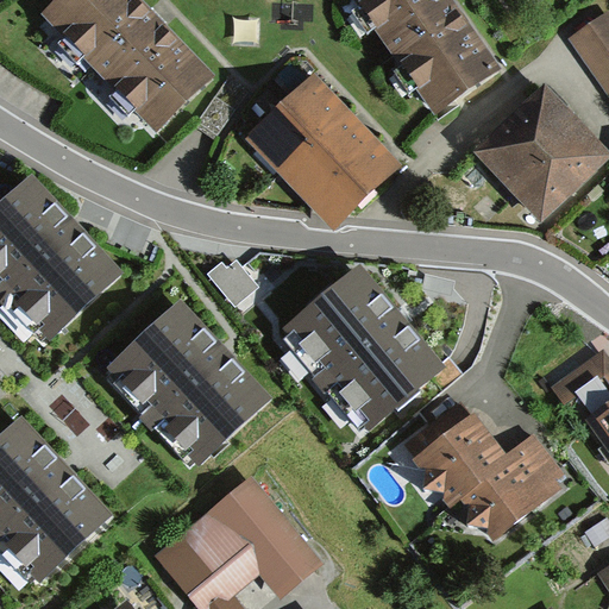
[(127,0),(58,0),(43,14),(151,132),(205,83),(127,0)]
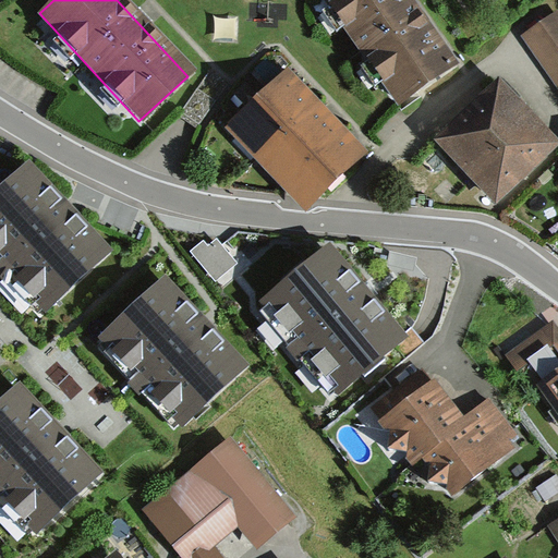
[(323,0),(395,99),(448,61),(404,0),(323,0)]
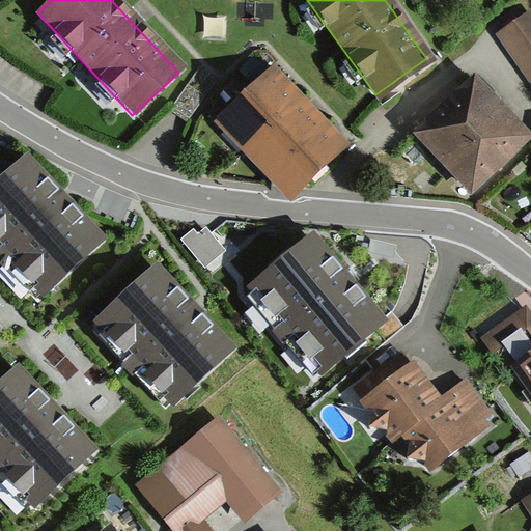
[(530,85),(530,20),(526,14),(496,35),(530,85)]
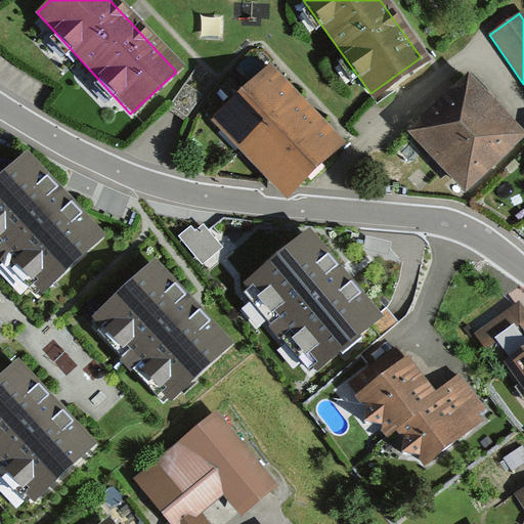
[(213,118),(289,193),(345,139),(321,116),(290,83),(269,62),(213,118)]
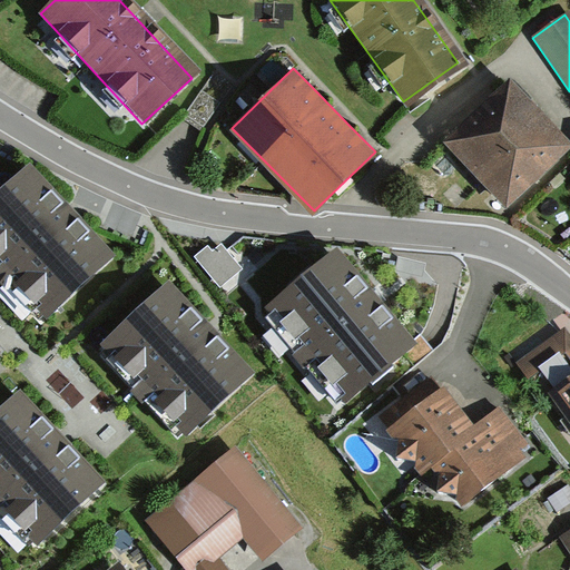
[(445,146),(502,203),(562,144),(505,87),(445,146)]
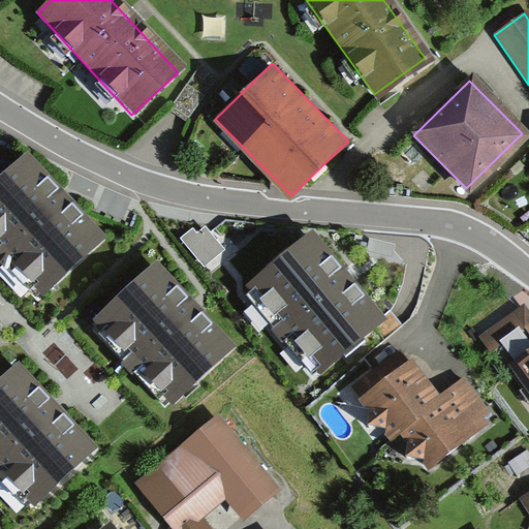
[(110,242),(29,155),(0,181),(0,257),(42,303),(110,242)]
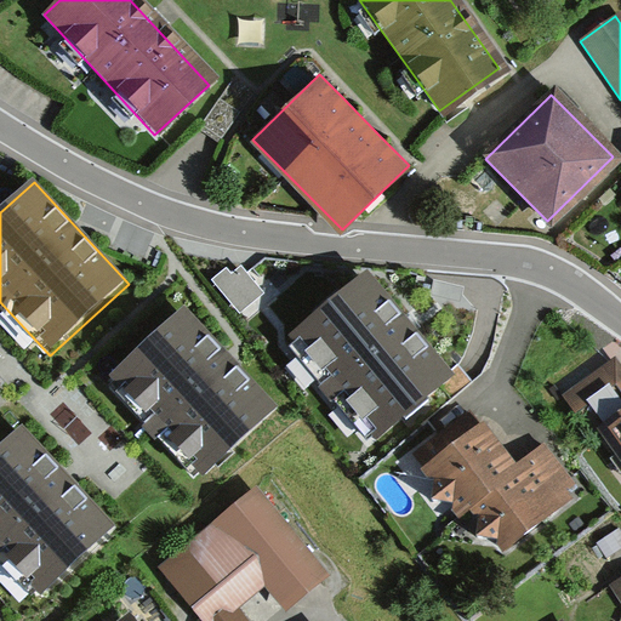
[(429,394),(456,374),(368,269),(289,336),(295,342),(290,347),(320,383),(318,386),(331,402),(335,398),(366,436),(374,429),(379,436),(404,415),(409,416),(431,399),(429,394)]
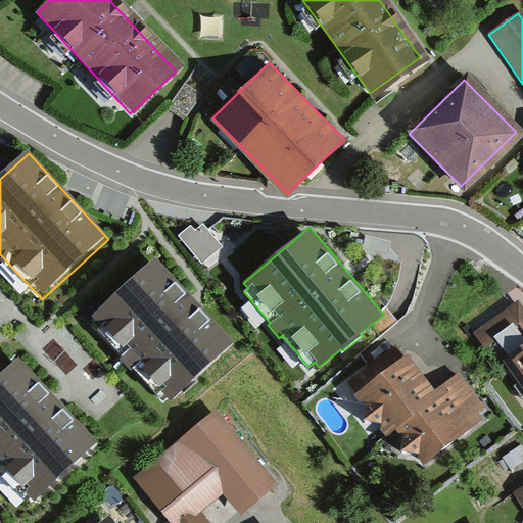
[(194,303),(155,262),(89,322),(169,409),(235,347),(194,303)]
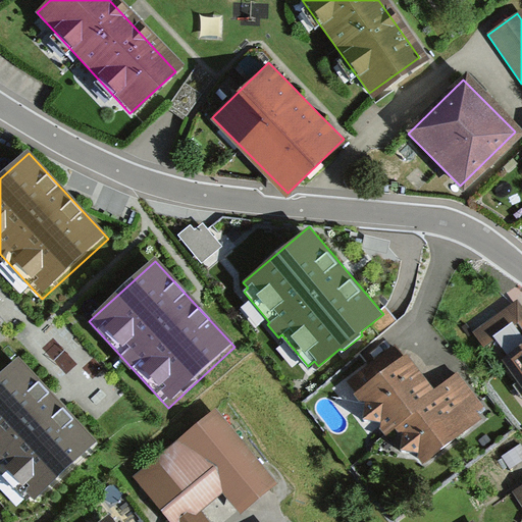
[(521,302),(520,300),(474,331),(484,346),(490,342),(521,384),(521,302)]
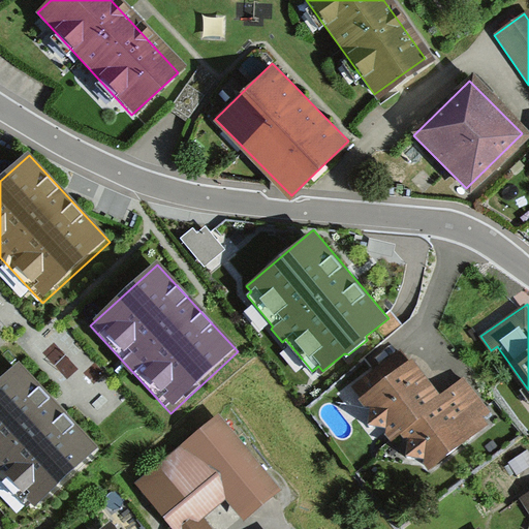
[(352,386),(362,399),(360,400),(366,407),(372,408),(369,425),(385,428),(384,434),(391,442),(401,434),(403,437),(407,438),(405,457),(424,459),(424,463),(429,470),(491,425),(487,418),(492,414),(465,378),(440,397),(413,360),(408,364),(400,351),(352,386)]
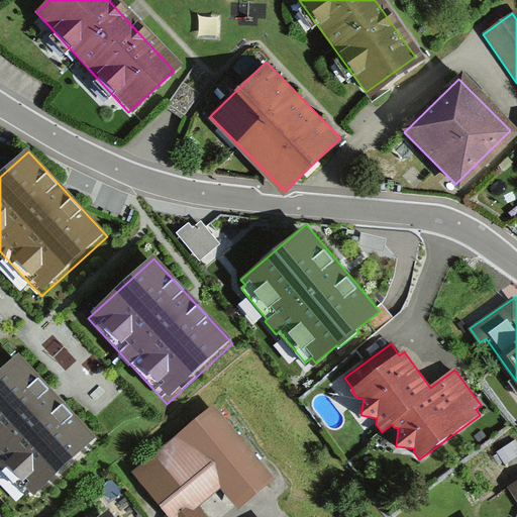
[(61,399),(21,356),(0,375),(0,463),(34,501),(100,441),(61,399)]
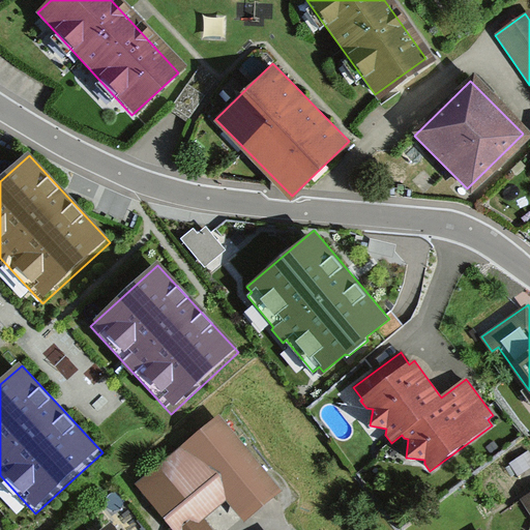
[(270,489),(213,418),(138,479),(178,529),(208,529),(196,513),(223,491),(240,512),(270,489)]
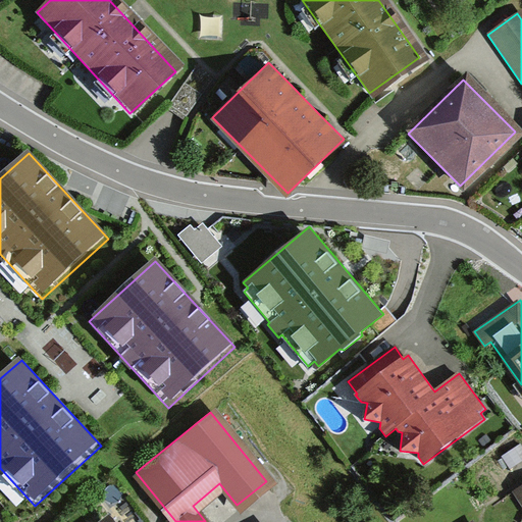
[(521,445),(521,444),(503,456),(511,468),(521,460),(521,445)]
